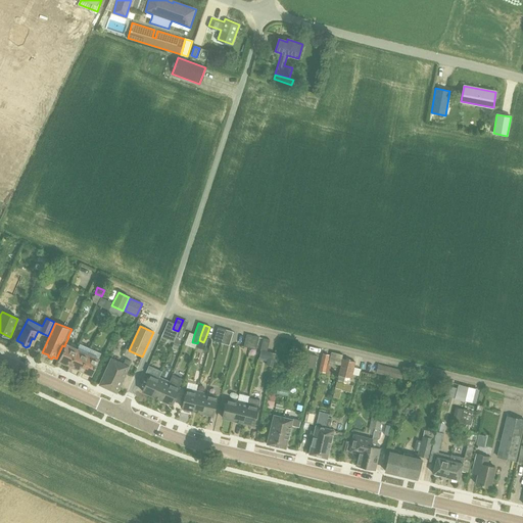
[(214,341),(222,343),(226,330),(218,327),(214,341)]
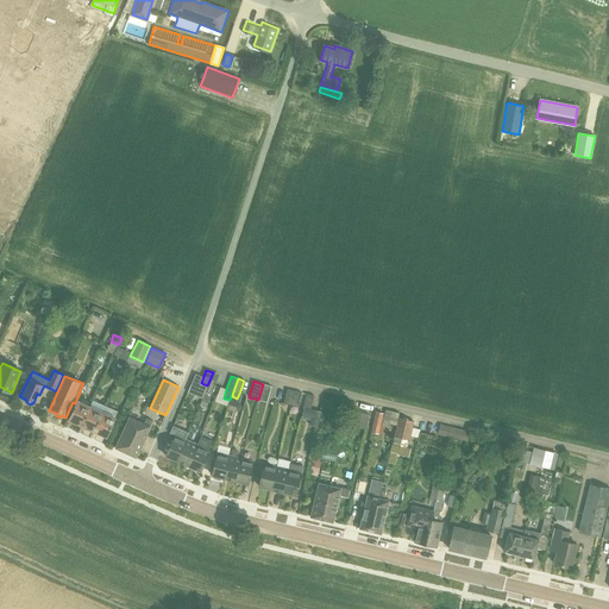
[(207,385),(205,391),(212,395),(215,385),(208,383),(207,385)]
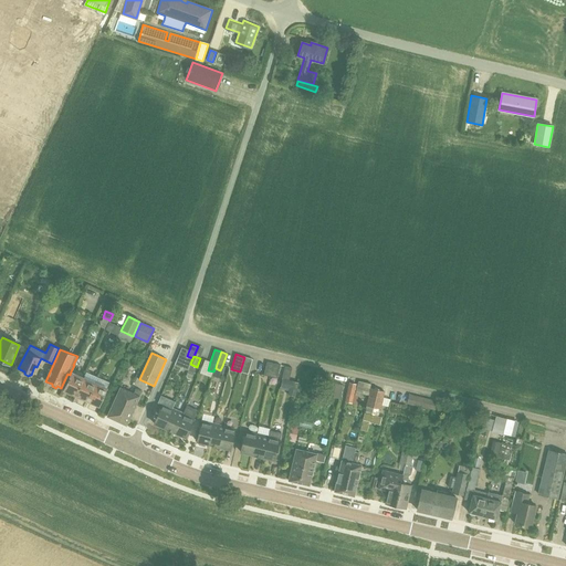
[(244,357),(240,371),(248,374),(252,359),(244,357)]
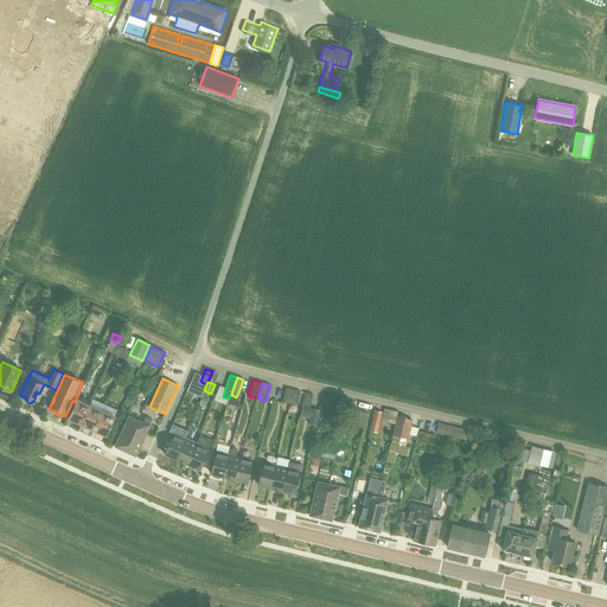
[(294,389),(286,388),(283,402),(291,403),(294,389)]
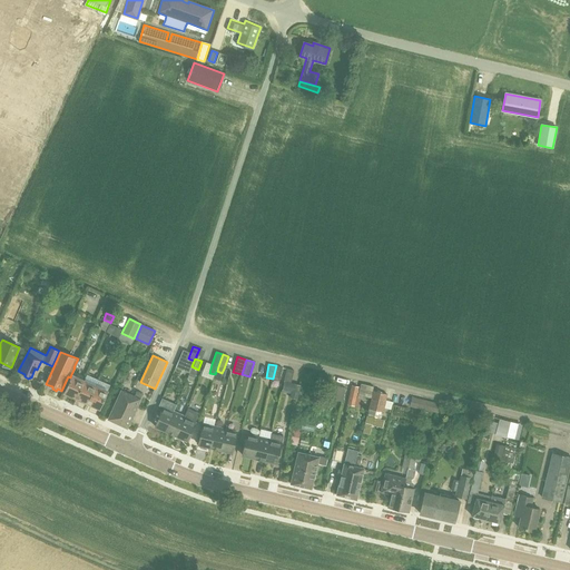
[(276,365),(273,379),(279,381),(283,367),(276,365)]
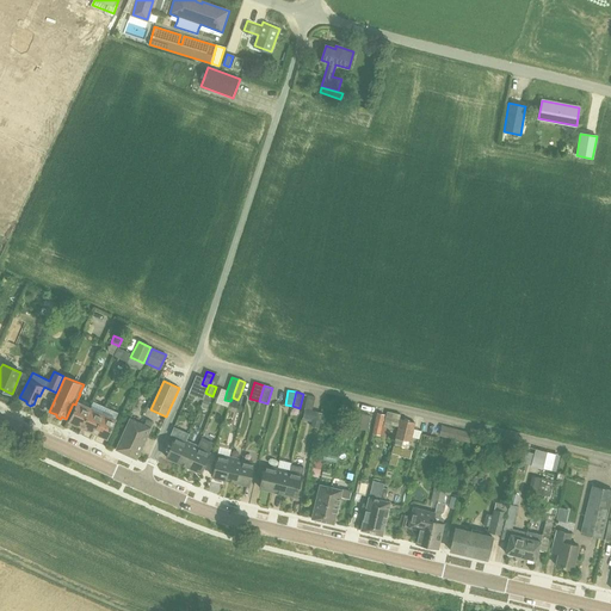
[(308,395),(304,409),(312,411),(315,396),(308,395)]
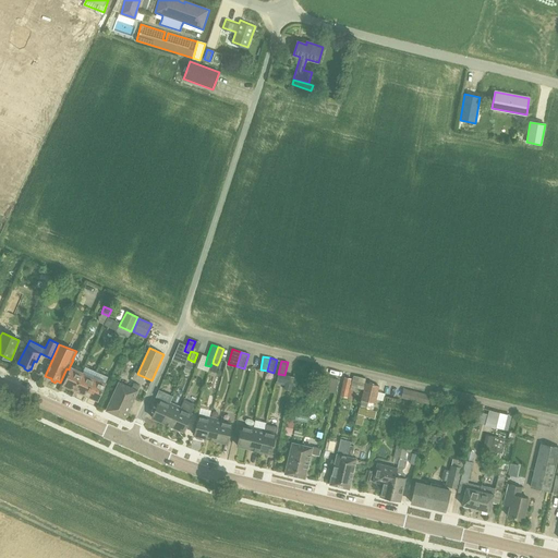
[(69,370),(62,384),(68,386),(69,389),(71,390),(74,389),(82,372),(70,366),(69,370)]
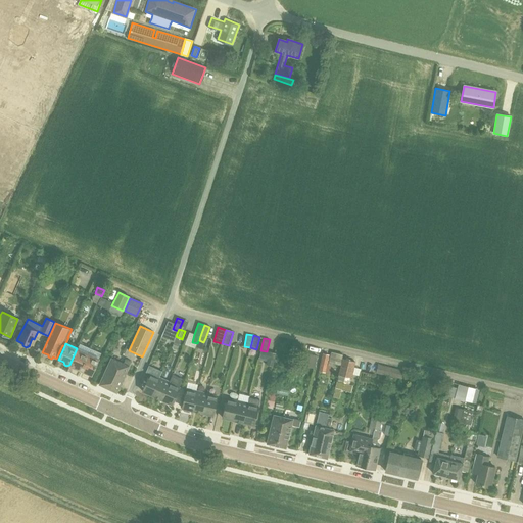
[(88,353),(77,348),(69,365),(75,367),(75,370),(78,371),(80,369),(81,369),(88,353)]
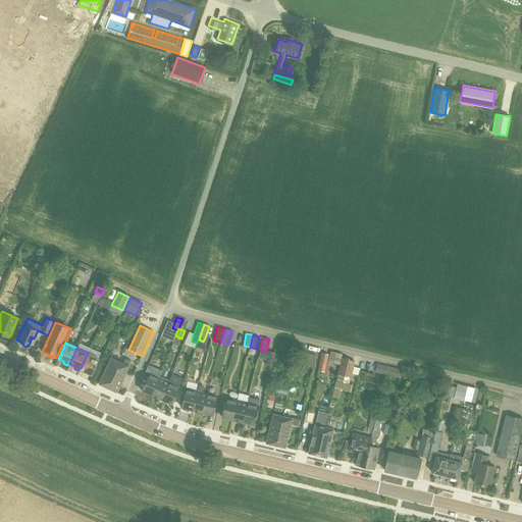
[(274,353),(268,351),(266,360),(265,364),(271,366),(274,353)]
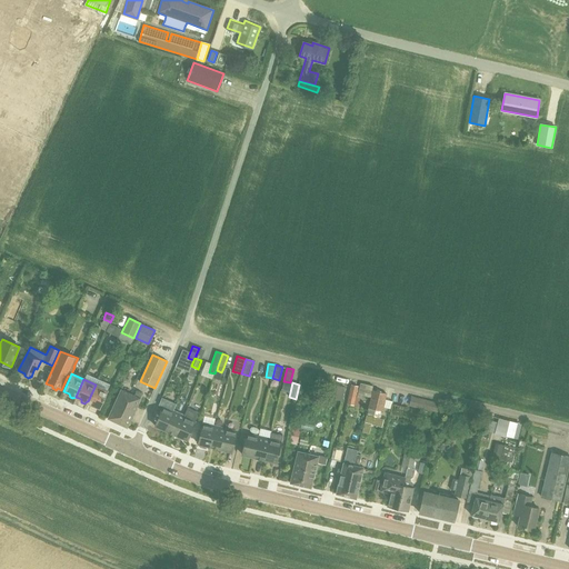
[(373,386),(360,382),(358,393),(370,397),(373,386)]
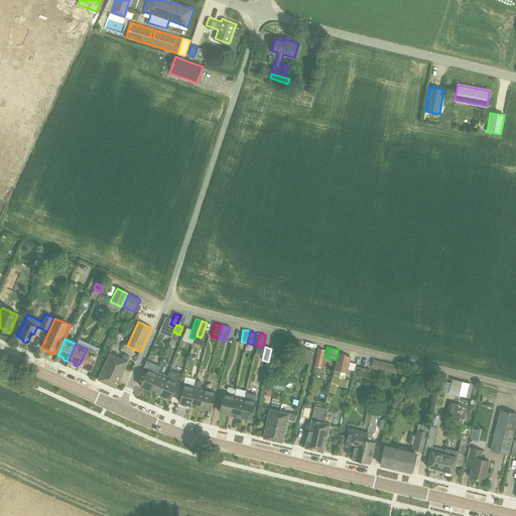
[(89,369),(90,369),(97,354),(87,349),(80,364),(85,367),(85,369),(88,370),(89,369)]
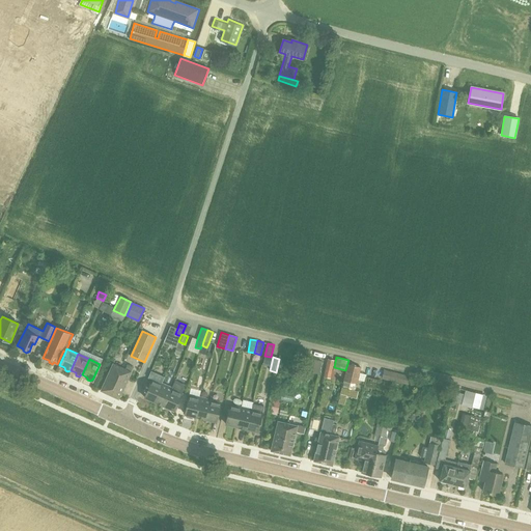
[(319,374),(323,361),(309,359),(307,371),(319,374)]
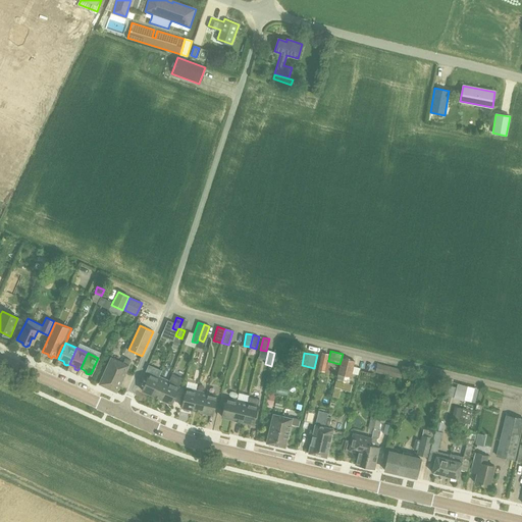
[(322,353),(318,370),(324,372),(328,354),(322,353)]
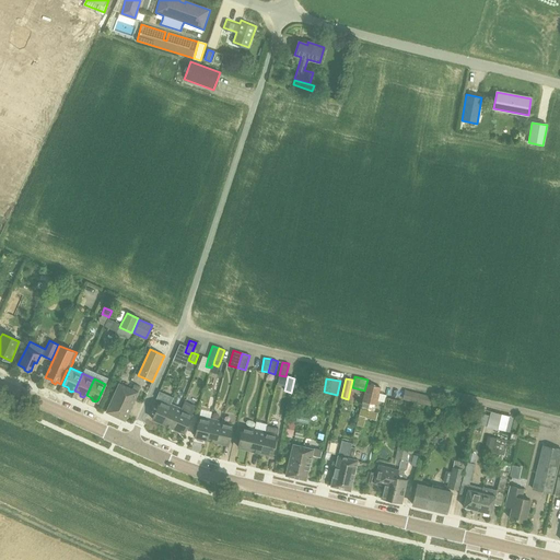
[(106,411),(117,416),(120,408),(118,407),(123,397),(128,400),(132,389),(119,383),(106,411)]
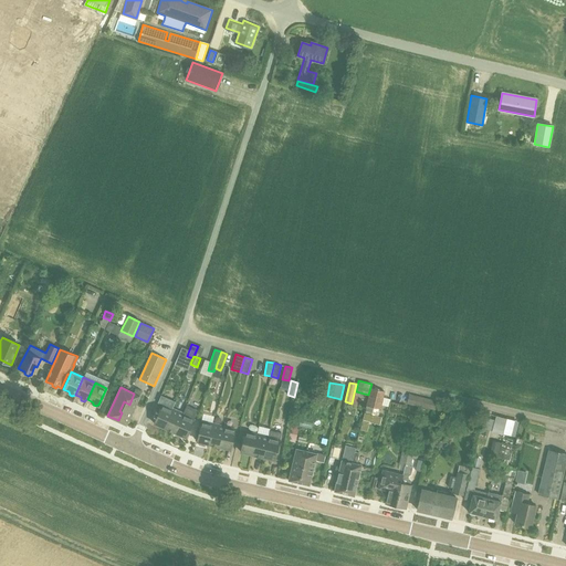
[(122,412),(118,420),(126,425),(142,391),(136,388),(134,394),(129,405),(124,401),(119,411),(122,412)]
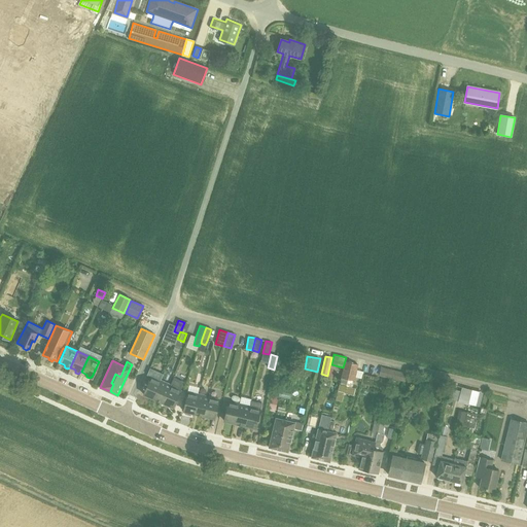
[(353,380),(357,364),(345,361),(341,377),(353,380)]
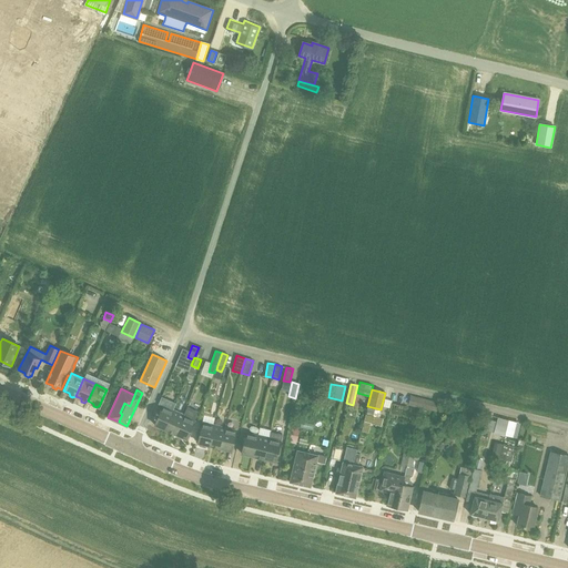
[(419,397),(418,406),(437,411),(439,402),(419,397)]
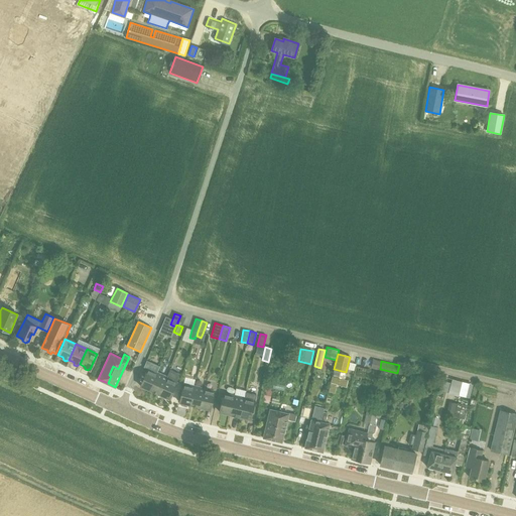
[(140,386),(150,390),(157,373),(148,369),(140,386)]
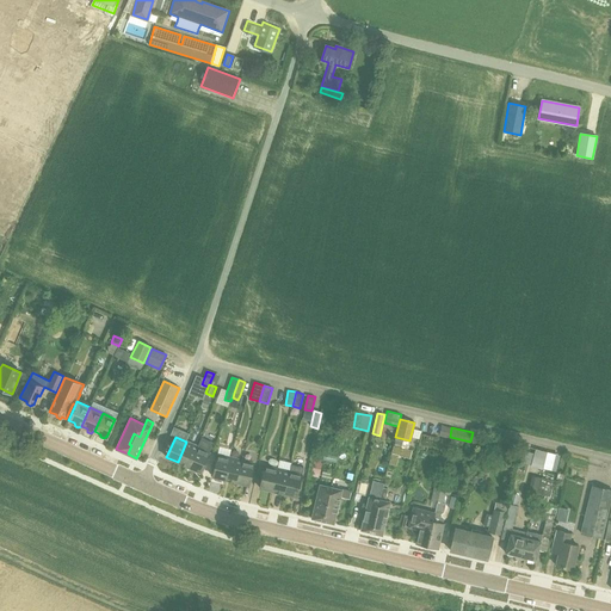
[(198,446),(189,467),(201,473),(214,443),(202,438),(198,446)]
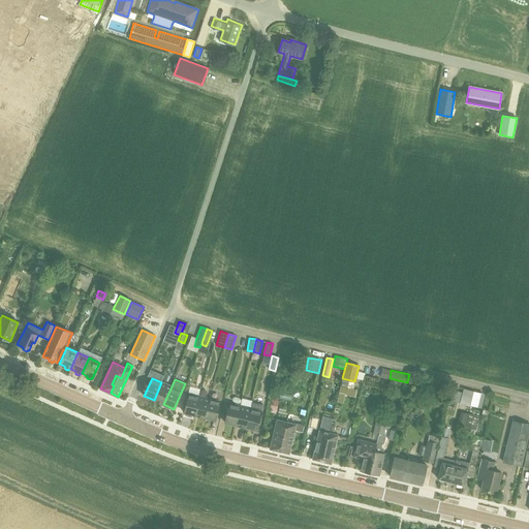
[(161,382),(154,400),(163,404),(172,386),(161,382)]
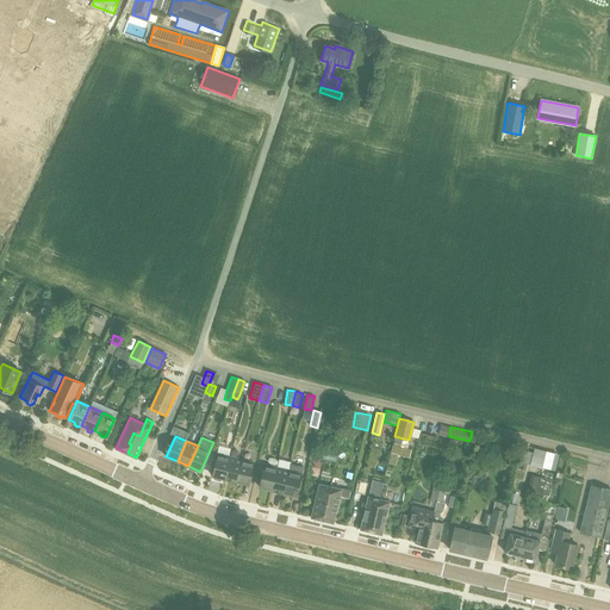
[(231,448),(219,446),(212,475),(215,477),(213,479),(221,481),(222,478),(224,479),(229,456),(231,448)]
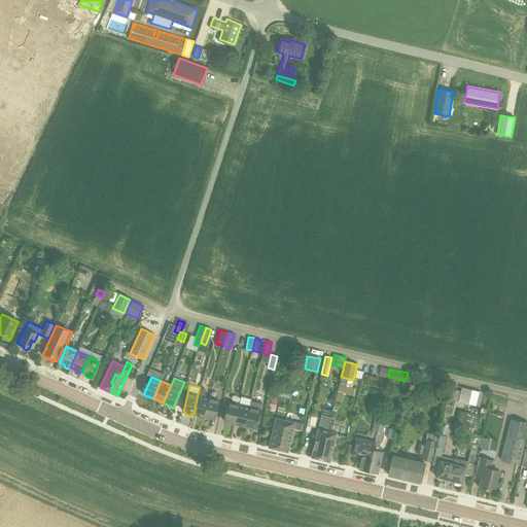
[(468,405),(469,402),(472,390),(472,389),(462,387),(458,402),(468,405)]
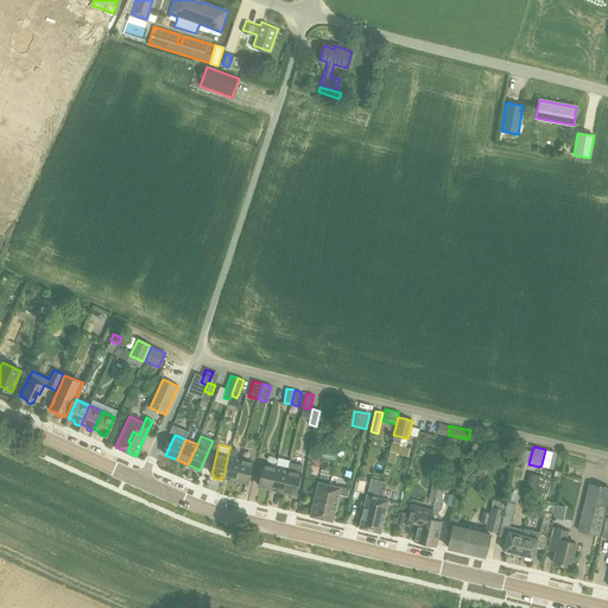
[(387,461),(394,463),(397,453),(390,451),(387,461)]
